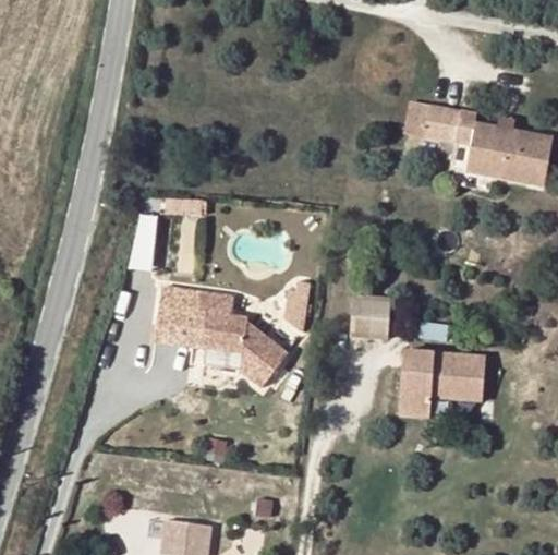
[(432,105),(413,101),(407,134),(426,137),(432,105)]
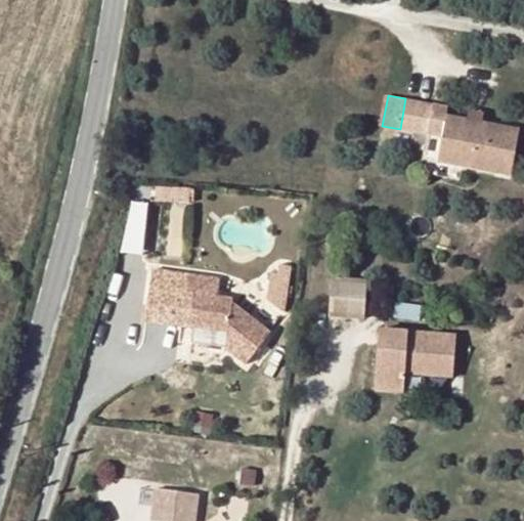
[(522,129),(482,122),(471,120),(448,117),(450,105),(405,98),(400,129),(427,134),(430,134),(432,120),(446,122),(444,137),(440,160),(462,164),(514,173),(522,129)]
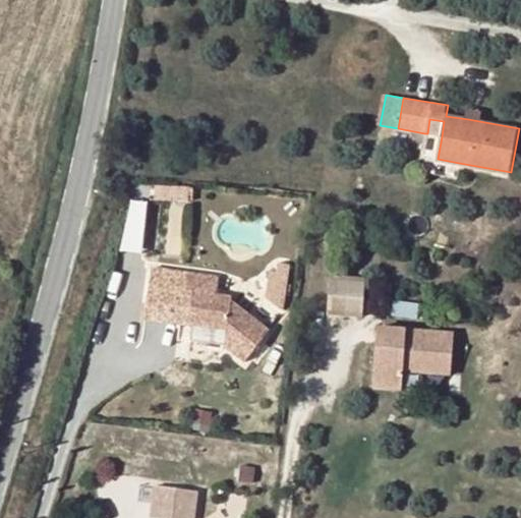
[(470,108),(468,119),(479,121),(480,110),(470,108)]
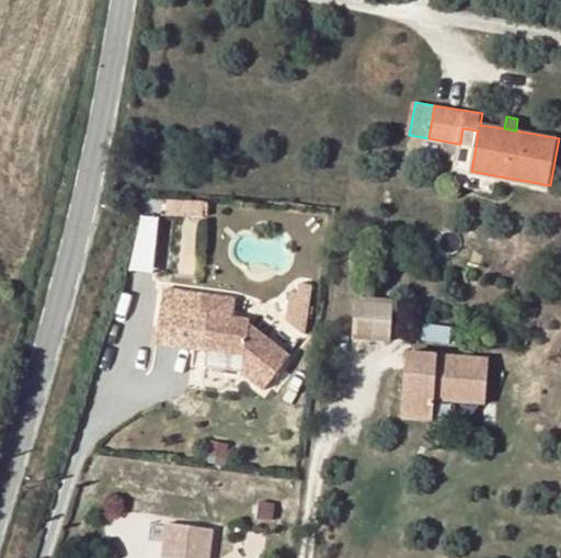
[(478,131),(462,128),(460,144),(476,147),(478,131)]
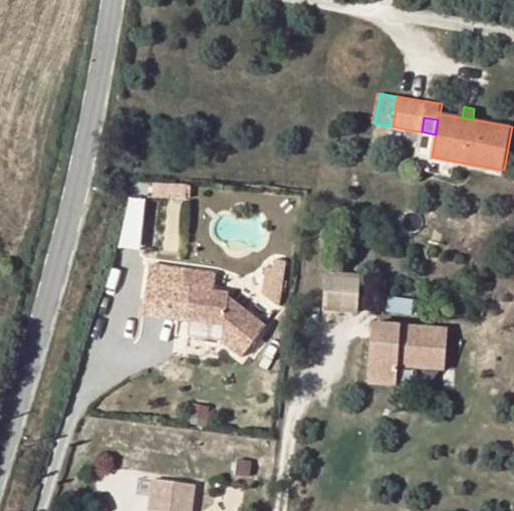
[(153,192),(191,193),(191,180),(153,179),(153,192)]
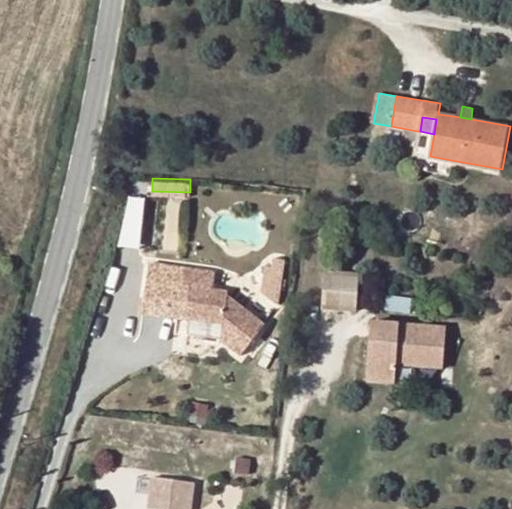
[(180,284),(188,285),(184,310),(189,310),(188,318),(202,320),(222,322),(221,330),(220,337),(240,353),(264,323),(227,294),(227,289),(212,288),(215,270),(183,266),(180,284)]
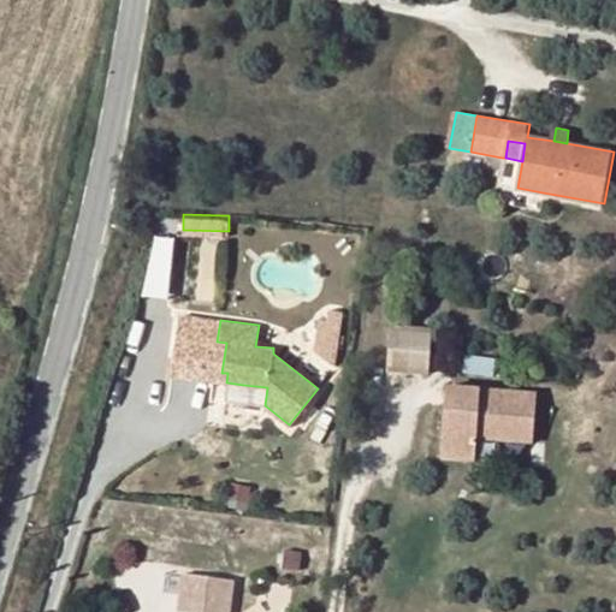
[(428,372),(432,326),(390,324),(386,368),(428,372)]
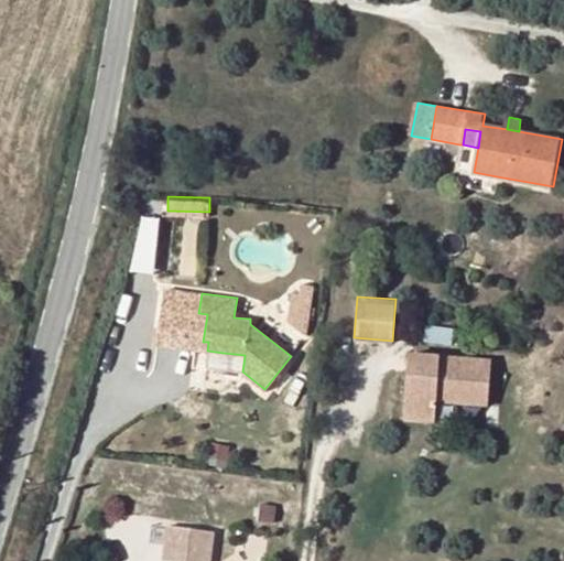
[(408,352),(403,409),(435,412),(436,399),(488,402),(490,357),(408,352)]
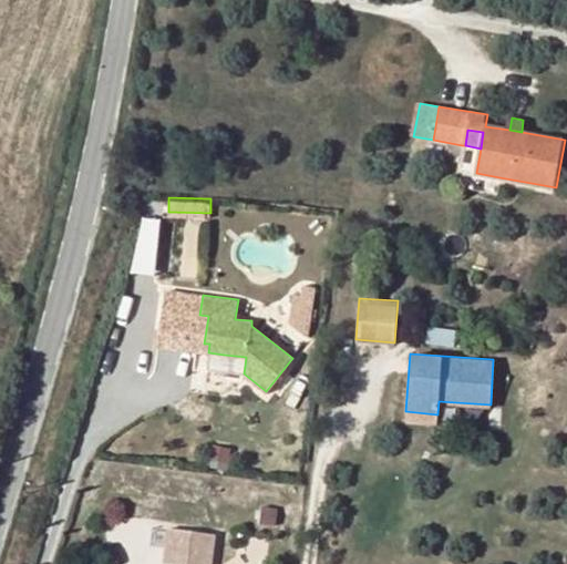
[(246,357),(224,355),(223,362),(245,366),(246,357)]
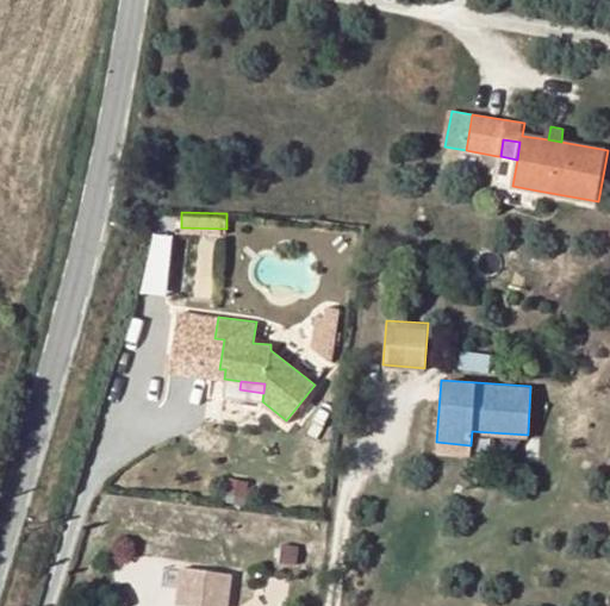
[(436,442),(436,450),(470,453),(471,445),(436,442)]
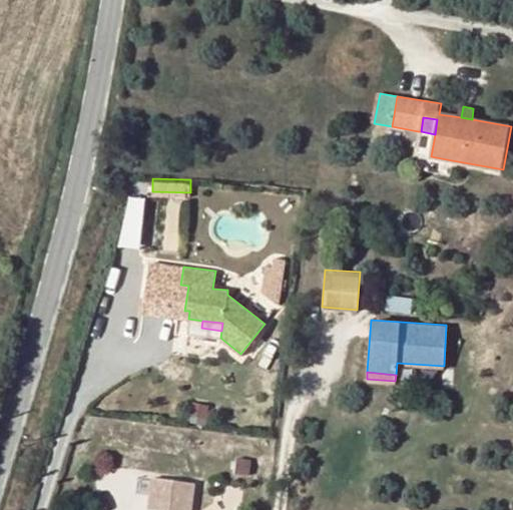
[(189,509),(192,486),(149,481),(145,509),(189,509)]
